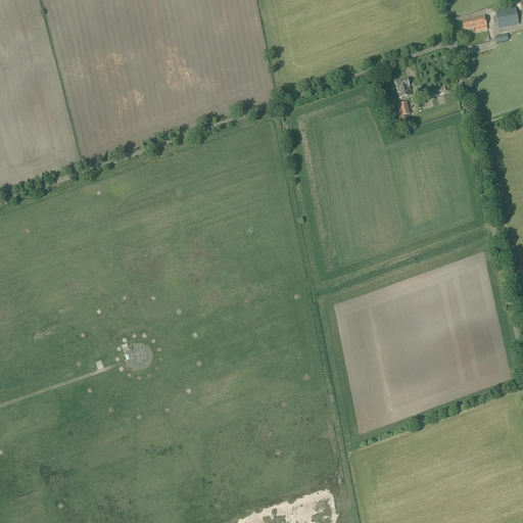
[(519,26),(515,7),(494,11),(496,17),(493,17),(494,25),(497,24),(498,30),(519,26)]
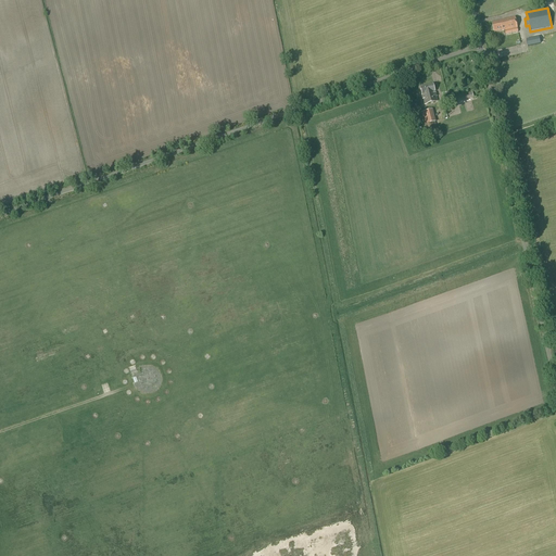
[(517,28),(515,17),(503,20),(503,21),(492,23),(494,33),(505,29),(505,30),(506,35),(518,33),(517,28)]
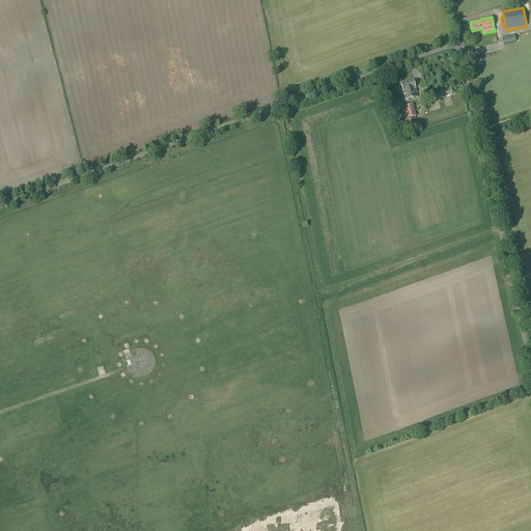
[(416,88),(414,81),(401,84),(403,91),(402,91),(406,101),(418,98),(416,88)]
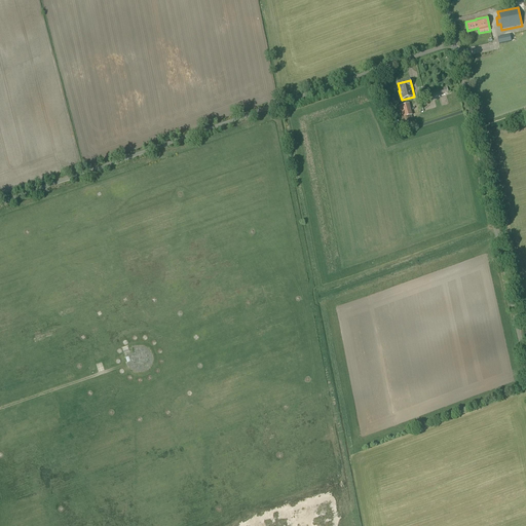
[(421,100),(448,92),(447,87),(419,95),(421,100)]
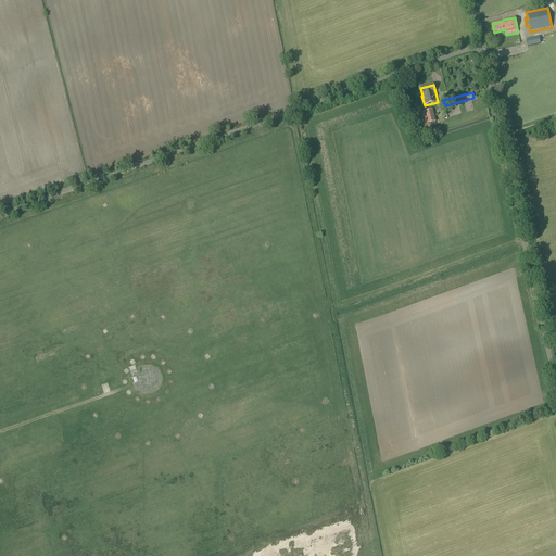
[(411,122),(418,118),(413,105),(404,108),(411,122)]
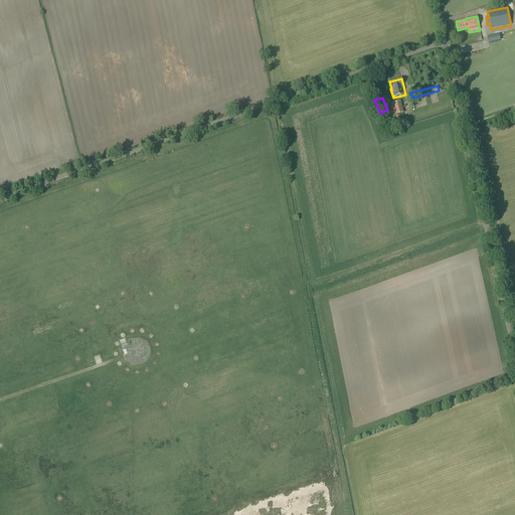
[(395,126),(405,124),(405,123),(402,114),(403,113),(400,102),(390,105),(393,116),(392,116),(394,122),(395,126)]
